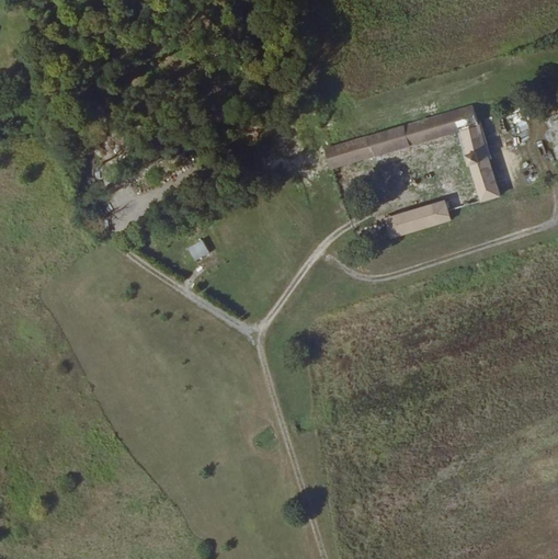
[(544,102),(532,106),(545,151),(557,147),(544,102)]
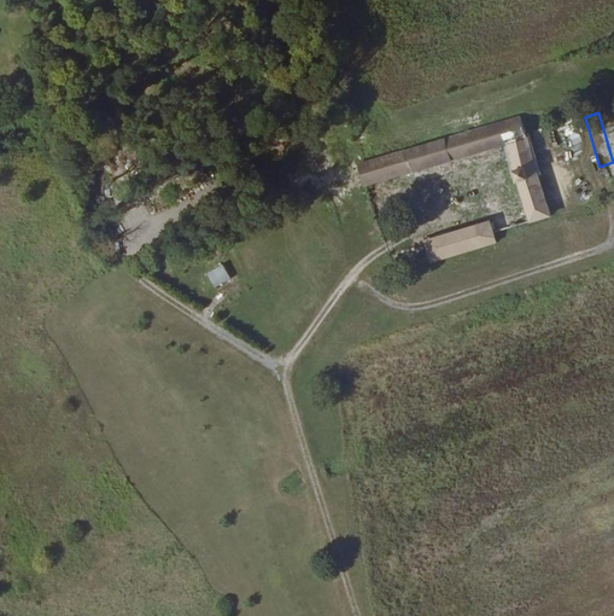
[(520,116),(357,163),(364,185),(454,158),(507,144),(524,201),(544,195),(541,184),(525,134),(520,116)]
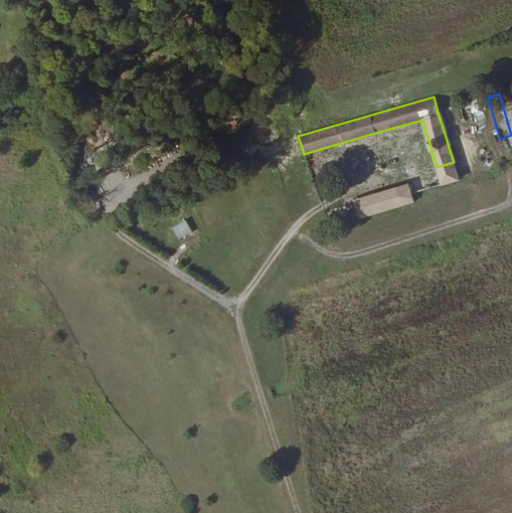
[(500,139),(488,98),(438,112),(451,153),(500,139)]
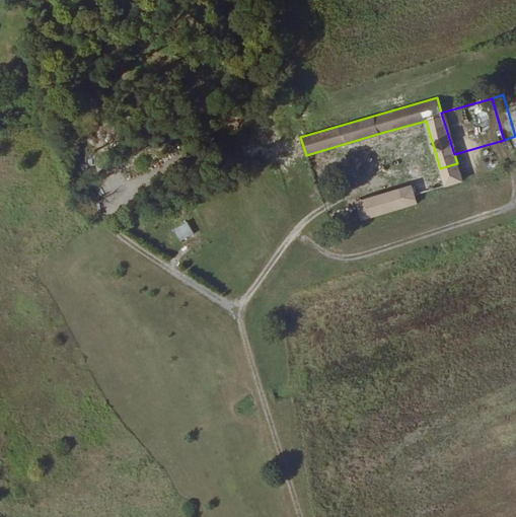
[(457,163),(440,168),(442,176),(460,171),(457,163)]
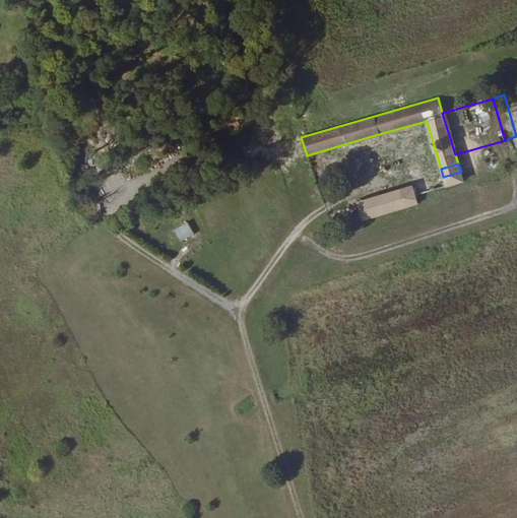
[(463,181),(461,172),(443,177),(446,186),(463,181)]
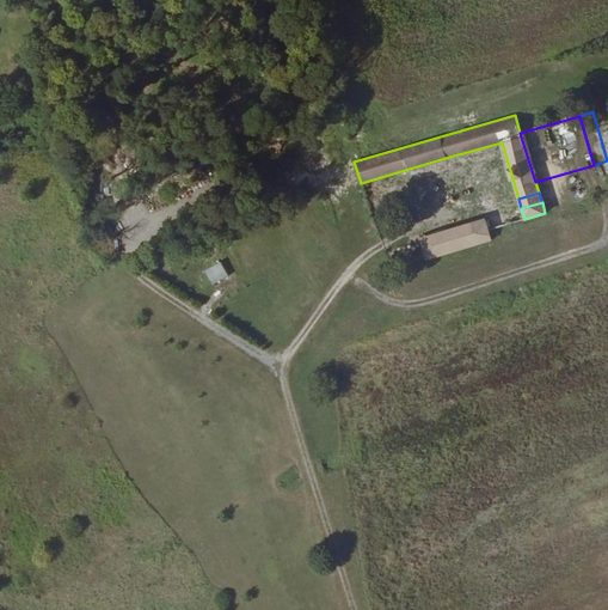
[(421,237),(427,258),(491,241),(487,229),(504,224),(502,213),(421,237)]
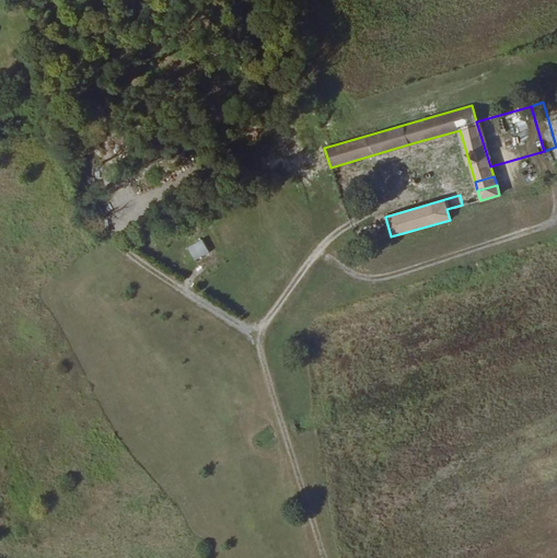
[(178,239),(182,245),(196,237),(193,231),(178,239)]
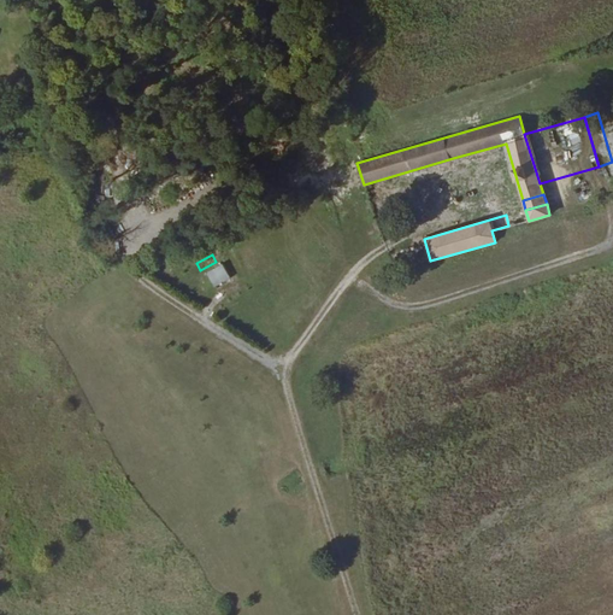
[(210,290),(227,280),(217,264),(201,274),(210,290)]
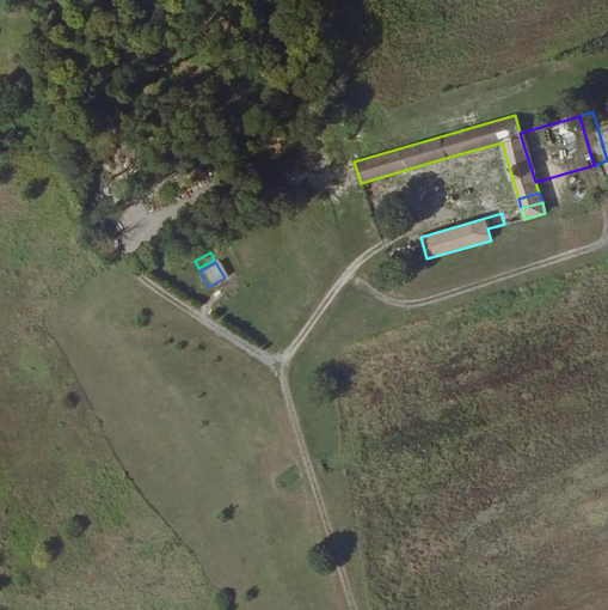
All buildings are outlined.
